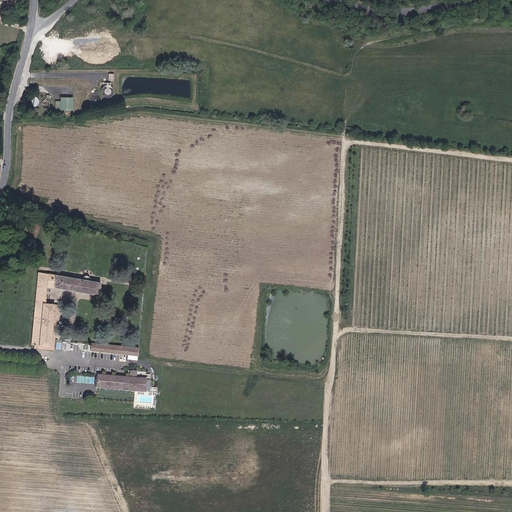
[(116,91),(115,89),(114,88),(113,86),(111,85),(109,85),(107,85),(105,86),(104,88),(103,89),(103,91),(103,93),(104,95),(105,97),(107,97),(109,98),(111,97),(113,96),(114,95),(115,93),(116,91)]
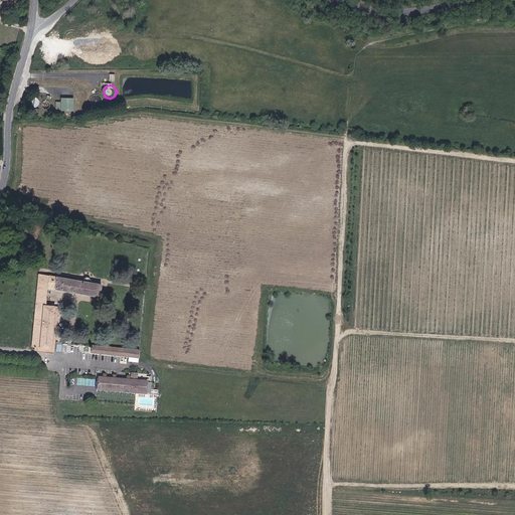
[(39,103),(39,100),(38,98),(36,96),(34,96),(31,97),(30,99),(29,102),(30,104),(32,106),(35,106),(37,105),(39,103)]
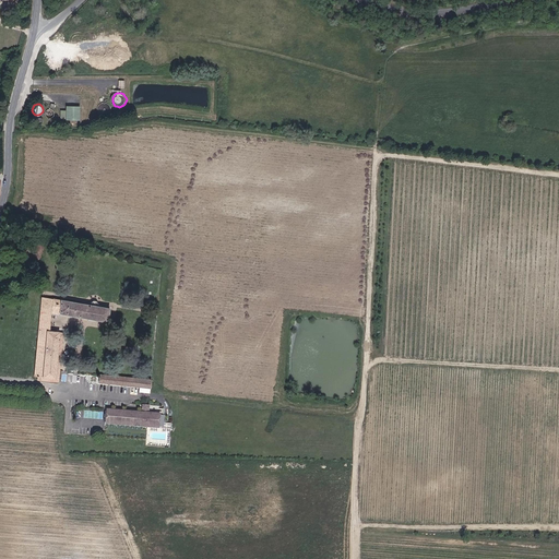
[(114,110),(114,108),(113,106),(110,105),(109,104),(107,104),(105,104),(103,105),(100,107),(100,108),(99,110),(100,113),(100,115),(103,117),(105,117),(107,118),(109,117),(110,116),(113,115),(114,113),(114,110)]
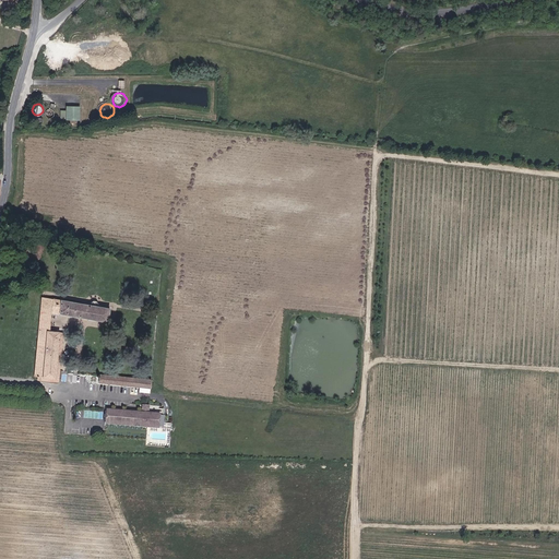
[(80,118),(81,106),(68,105),(67,109),(67,118),(80,118)]
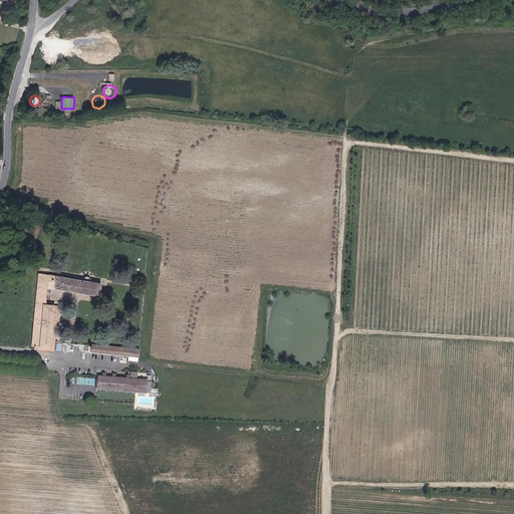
[(48,100),(45,101),(43,104),(44,107),(47,109),(50,108),(52,105),(51,102),(48,100)]
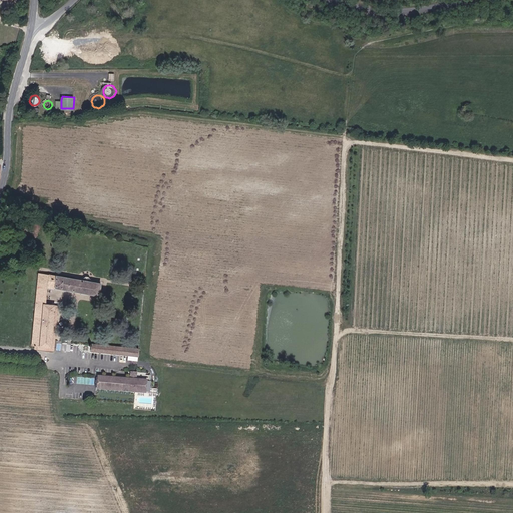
[(83,278),(83,281),(38,274),(35,300),(40,300),(44,301),(45,287),(99,295),(100,283),(89,281),(89,279),(87,277),(85,277),(83,278)]
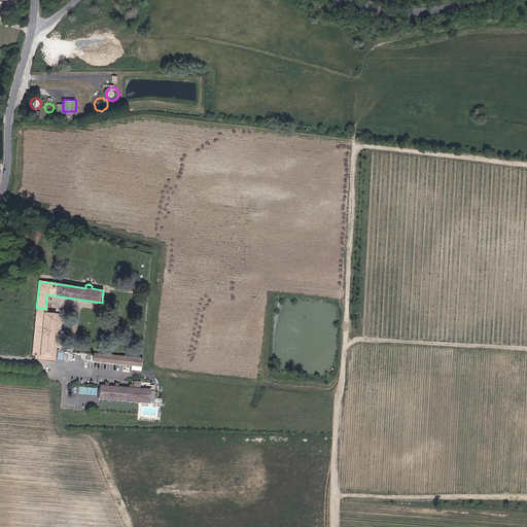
[(41,308),(36,308),(32,355),(36,355),(53,357),(57,314),(41,312),(41,308)]
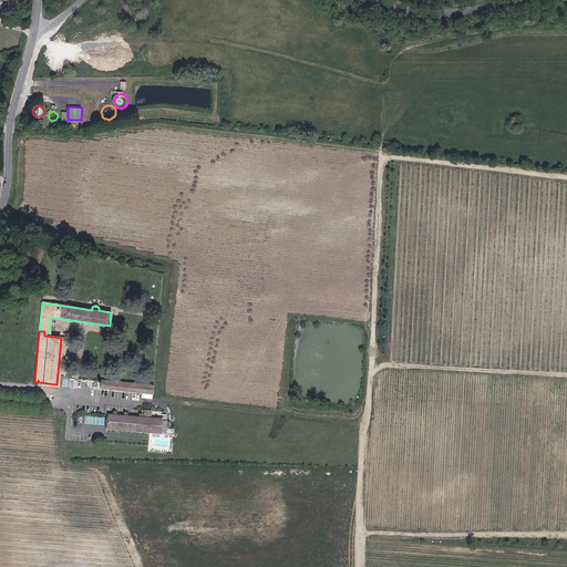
[(101,390),(152,395),(153,385),(102,380),(101,390)]
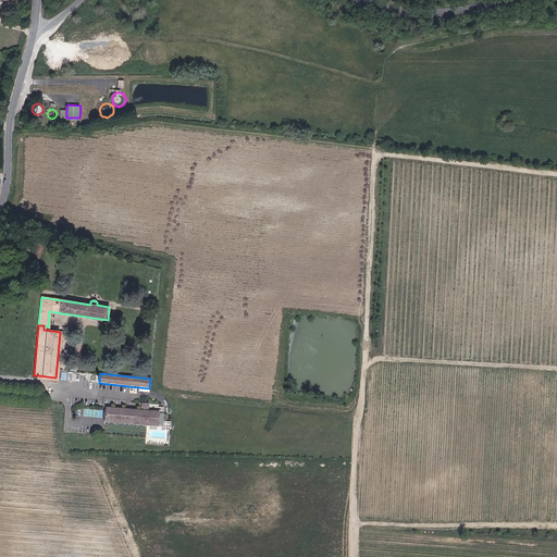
[(104,424),(169,429),(170,423),(162,423),(162,420),(165,420),(165,416),(164,416),(161,413),(162,408),(157,408),(157,406),(141,405),(140,412),(106,410),(104,424)]
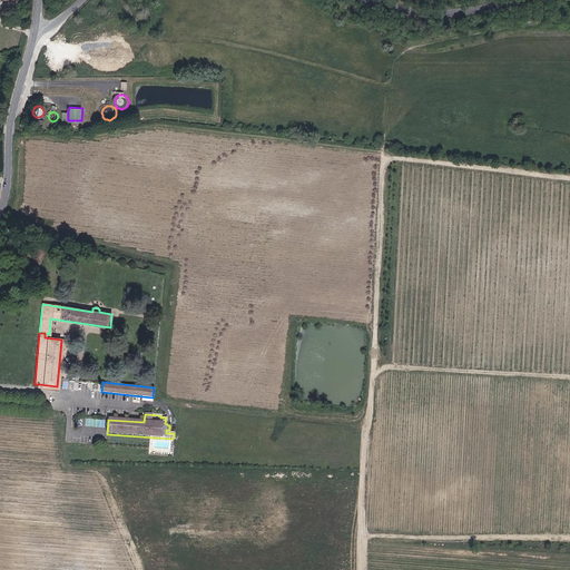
All buildings are outlined.
